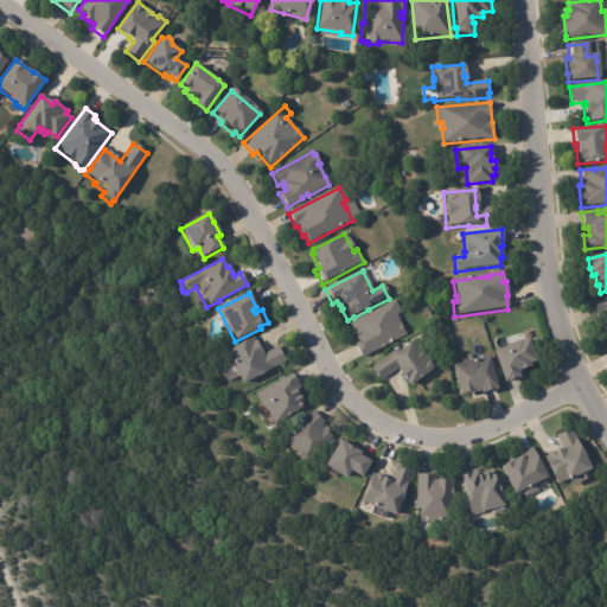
[(400,311),(401,313),(396,315),(407,336),(360,360),(353,346),(357,344),(351,332),(352,332),(349,325),(395,301),(400,311)]
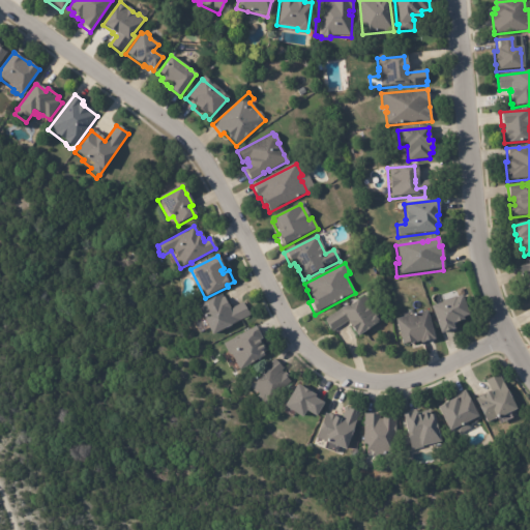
[(529,290),(528,291),(526,285),(528,284),(527,280),(523,281),(519,267),(529,263),(529,290)]
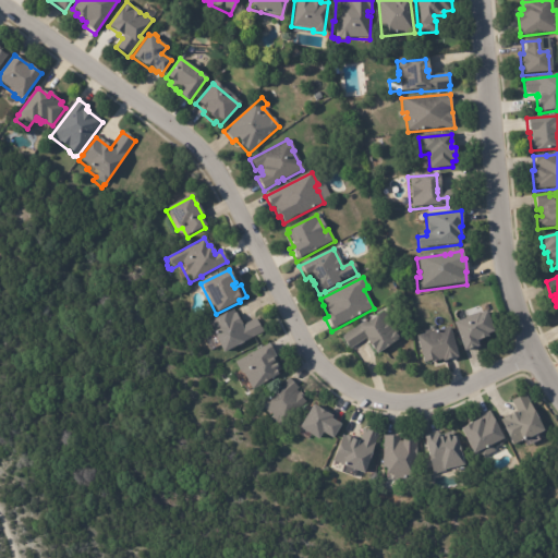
[(255,319),(256,319),(263,334),(252,339),(240,346),(220,355),(210,336),(213,335),(207,324),(231,312),(232,315),(234,314),(241,326),(255,319)]
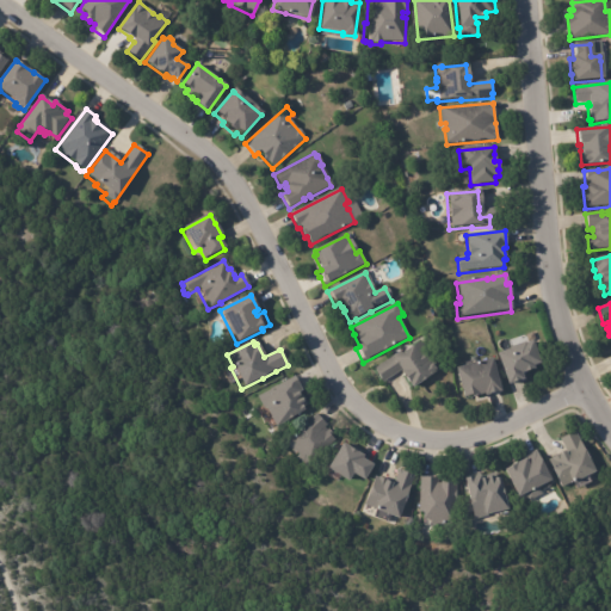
[(412,392),(411,392),(400,376),(401,375),(399,372),(382,386),(374,371),(400,353),(401,356),(420,343),(430,357),(429,358),(439,372),(412,392)]
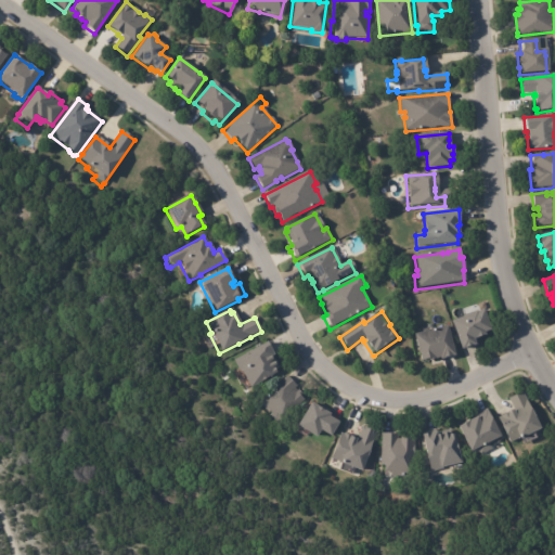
[(483,312),(490,332),(483,334),(485,338),(474,341),(472,341),(474,347),(460,351),(450,323),(461,319),(461,318),(476,312),(477,313),(482,311),(483,312)]
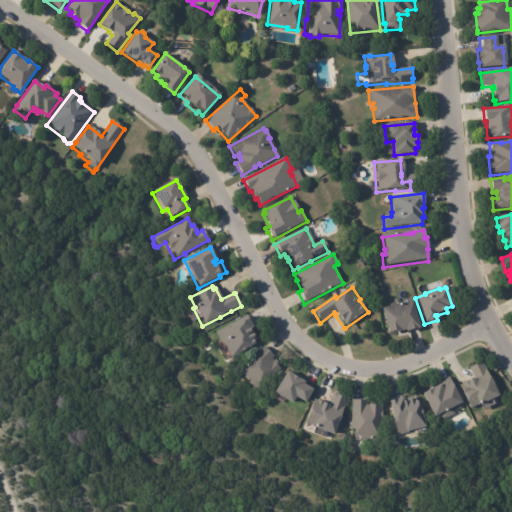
[(419,329),(415,330),(415,329),(406,332),(405,331),(395,334),(395,331),(388,333),(382,310),(412,301),(419,329)]
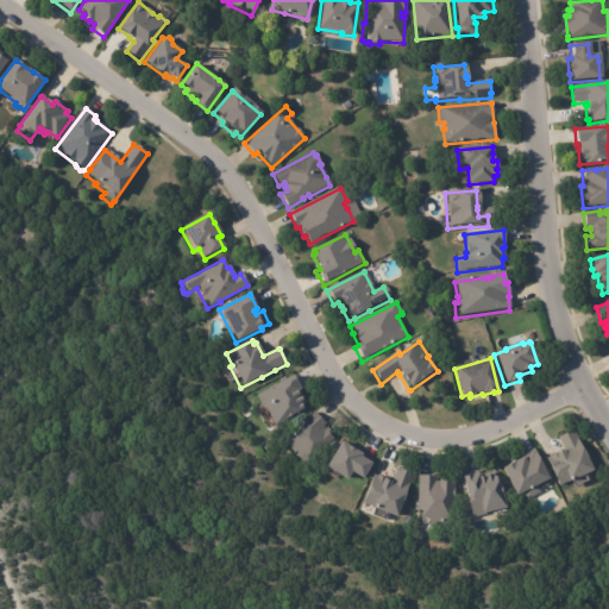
[(293,377),(307,402),(303,405),(305,407),(302,408),(303,410),(274,426),(257,395),(293,376),(293,377)]
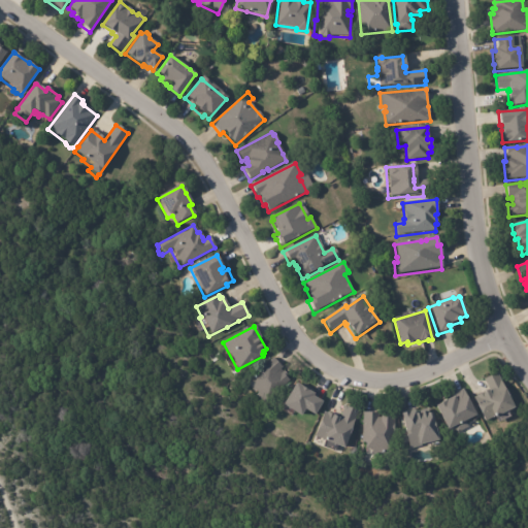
[(272,359),(282,369),(279,371),(282,373),(283,372),(287,377),(285,378),(289,383),(264,406),(260,402),(259,403),(254,398),(256,396),(254,393),(253,394),(244,385),(272,359)]
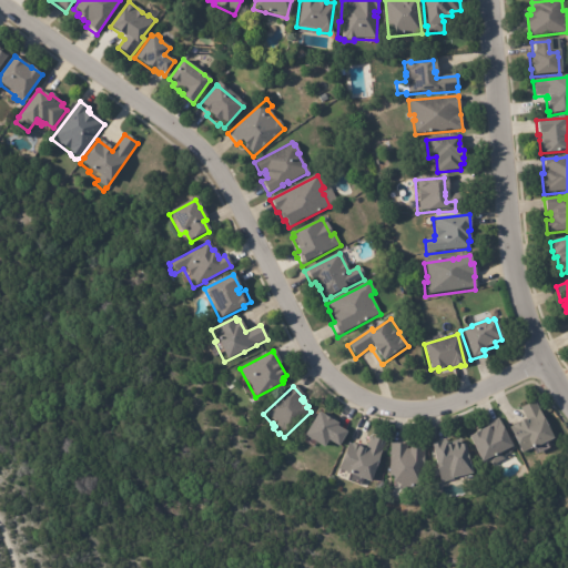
[(545,446),(521,456),(509,428),(526,422),(520,408),(535,402),(553,443),(545,446)]
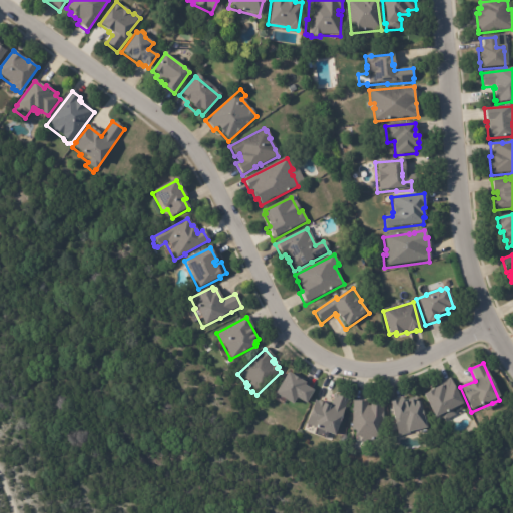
[(304,383),(307,384),(305,386),(315,392),(307,405),(298,400),(293,406),(275,395),(289,373),(304,383)]
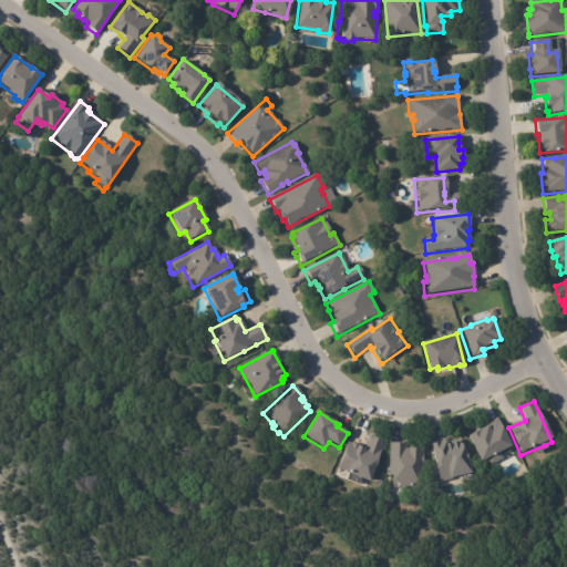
[(468,437),(483,431),(481,426),(500,418),(506,431),(504,432),(512,449),(502,453),(505,460),(492,466),(491,463),(485,465),(484,463),(481,464),(468,437)]
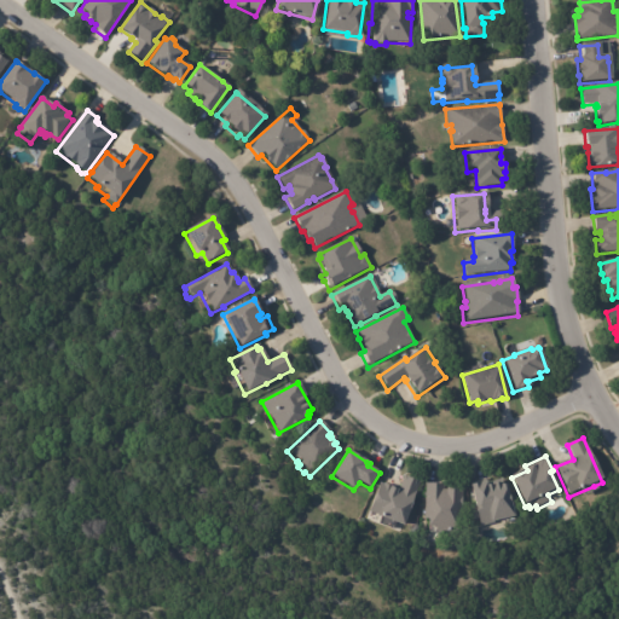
[(411,503),(401,527),(381,520),(382,518),(368,513),(380,482),(398,490),(404,475),(420,481),(411,503)]
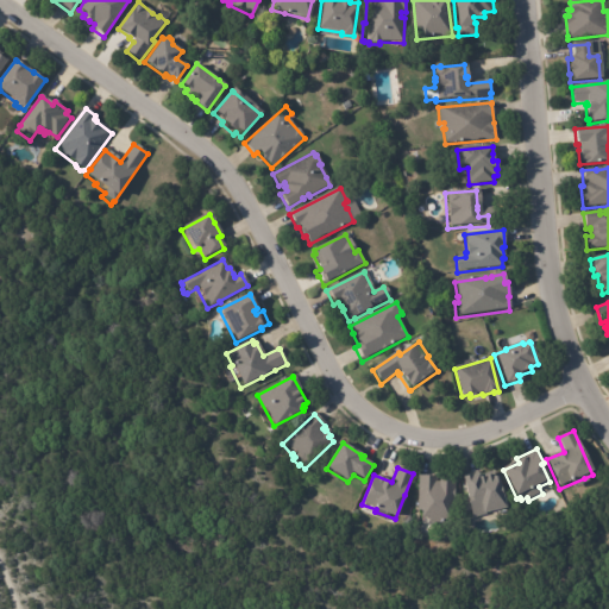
[(504,512),(500,513),(498,510),(488,513),(488,514),(473,518),(471,513),(468,513),(465,502),(469,501),(469,498),(468,500),(462,478),(495,470),(496,477),(498,476),(507,509),(506,509),(506,510),(504,512)]
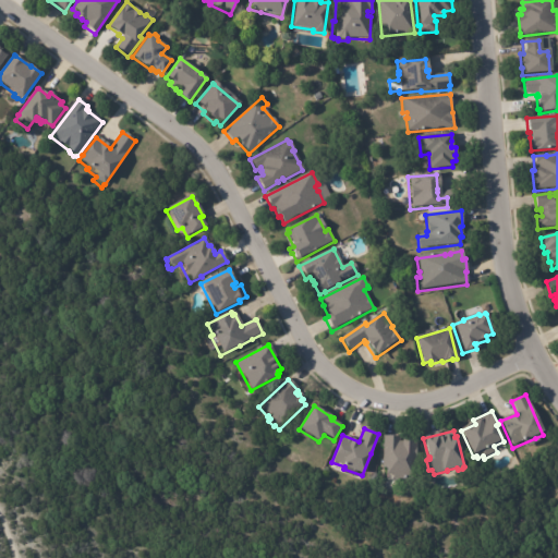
[(387,436),(401,437),(400,441),(402,441),(402,438),(417,438),(415,481),(392,480),(392,476),(386,476),(386,468),(383,468),(384,436),(387,436)]
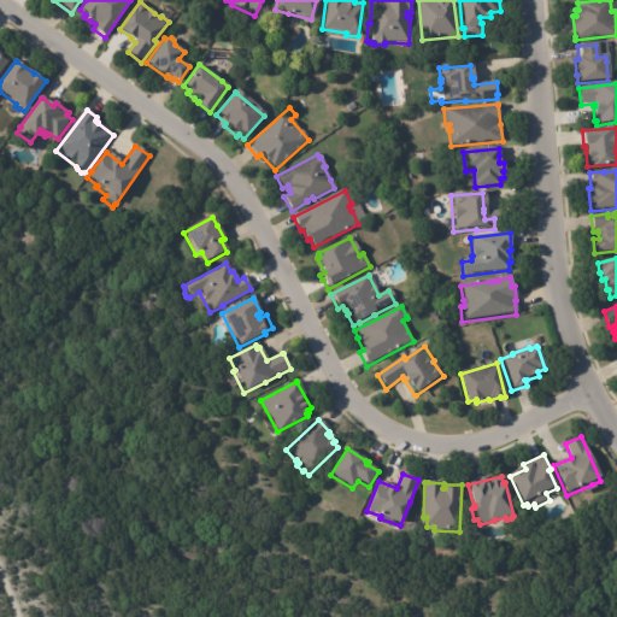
All buildings are outlined.
